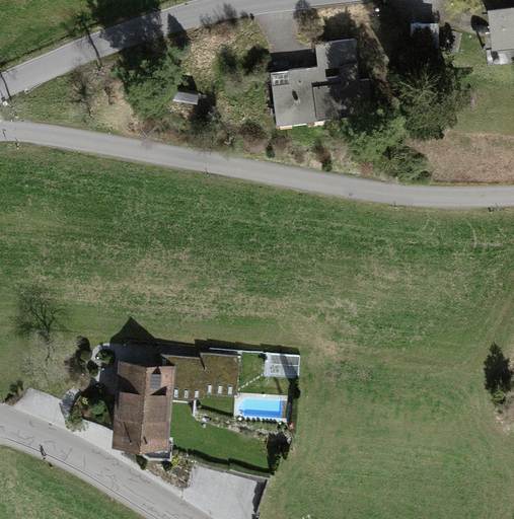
[(513,3),(489,7),(493,46),(513,43),(513,3)]
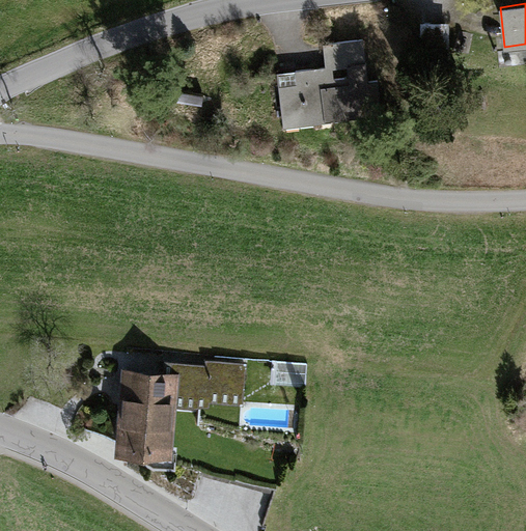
[(446,24),(416,24),(416,53),(446,53),(446,24)]
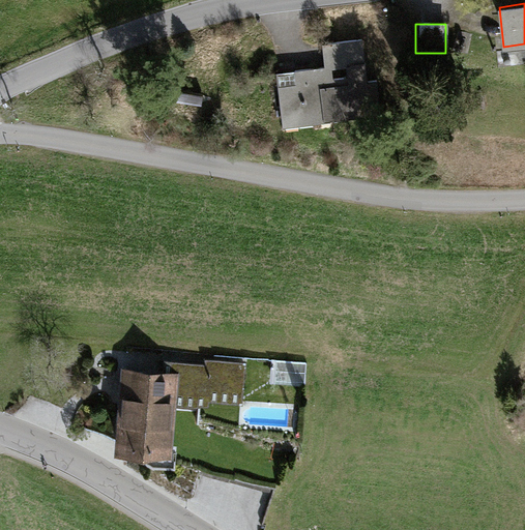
[(322,68),(275,74),(282,128),(369,119),(360,42),(320,47),(322,68)]
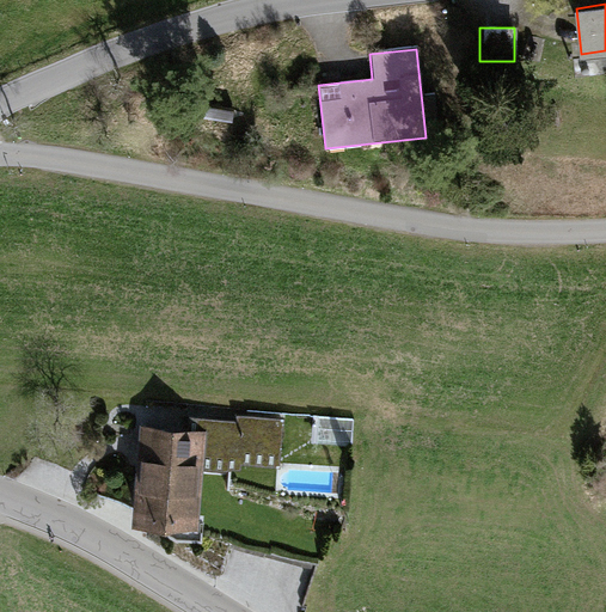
[(322,434),(349,435),(350,417),(322,416),(322,434)]
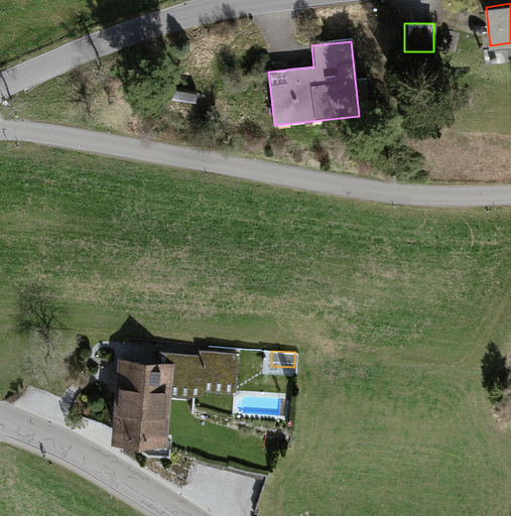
[(232,355),(172,354),(172,393),(232,393),(232,355)]
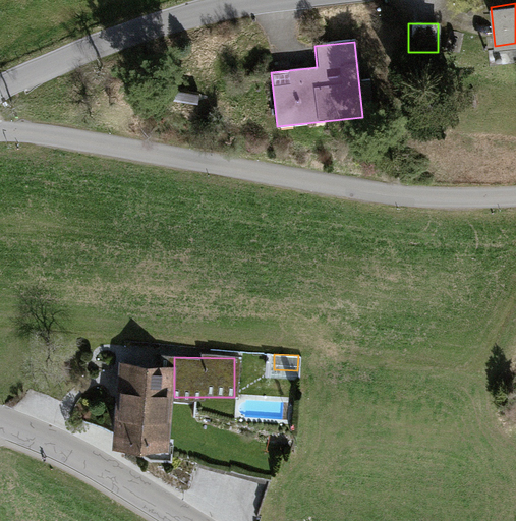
[(167,371),(116,369),(113,450),(164,452),(167,371)]
